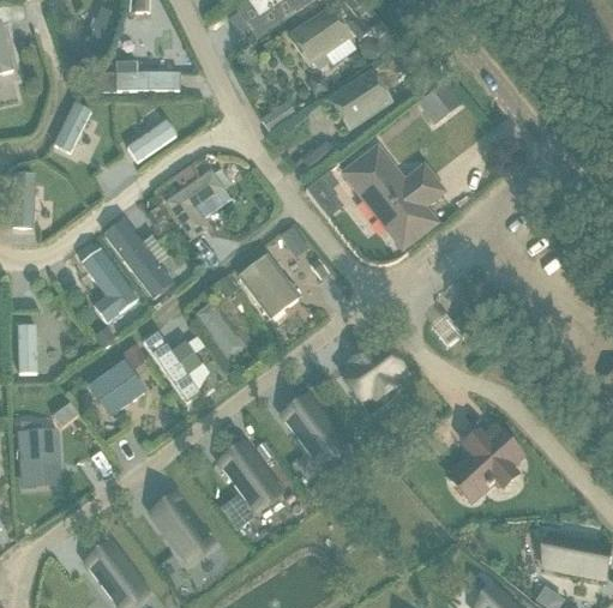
[(132,11),(149,11),(149,0),(132,0),(132,11)]
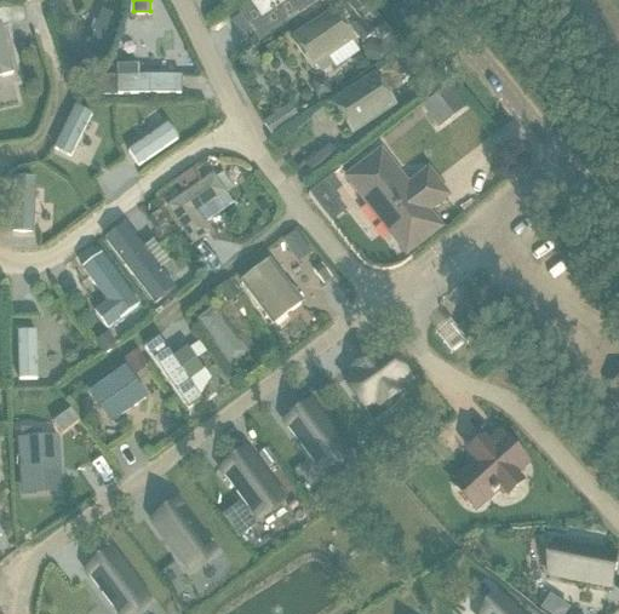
[(250,0),(262,16),(285,0),(250,0)]
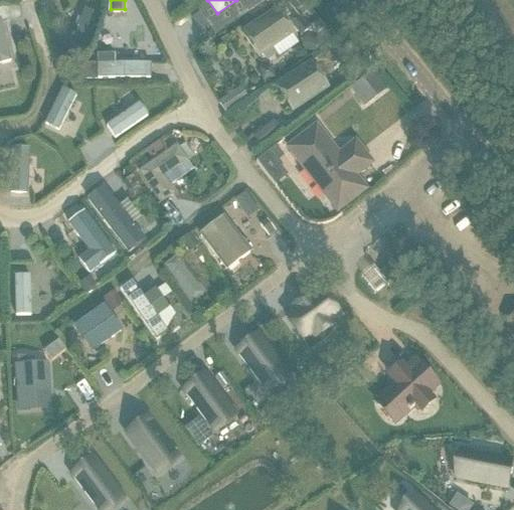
[(239,29),(259,55),(296,29),(277,3),(239,29)]
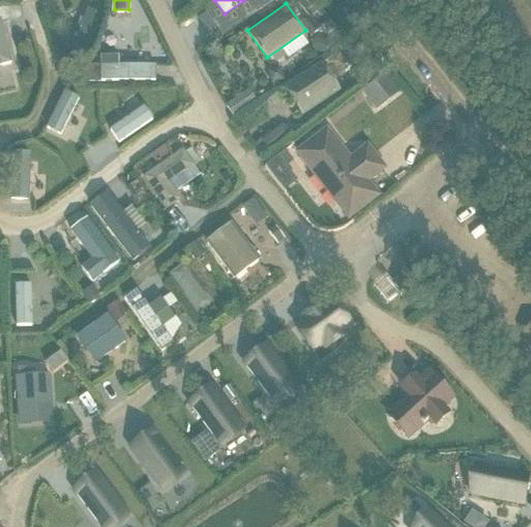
[(101,11),(87,7),(74,43),(87,48),(101,11)]
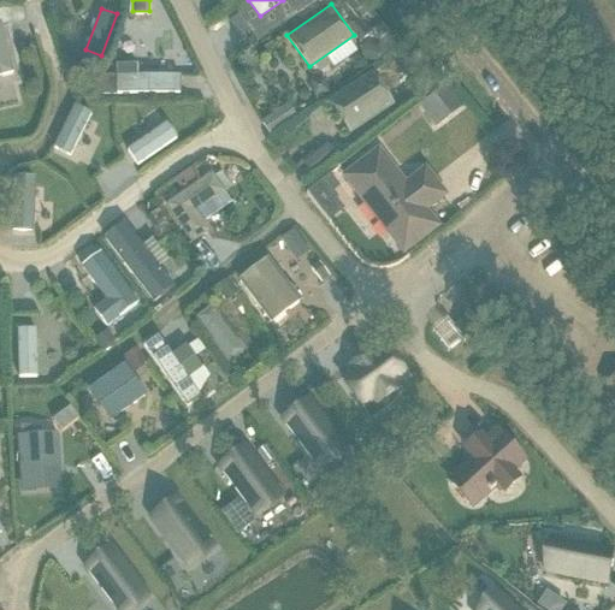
[(356,13),(347,23),(360,37),(370,28),(356,13)]
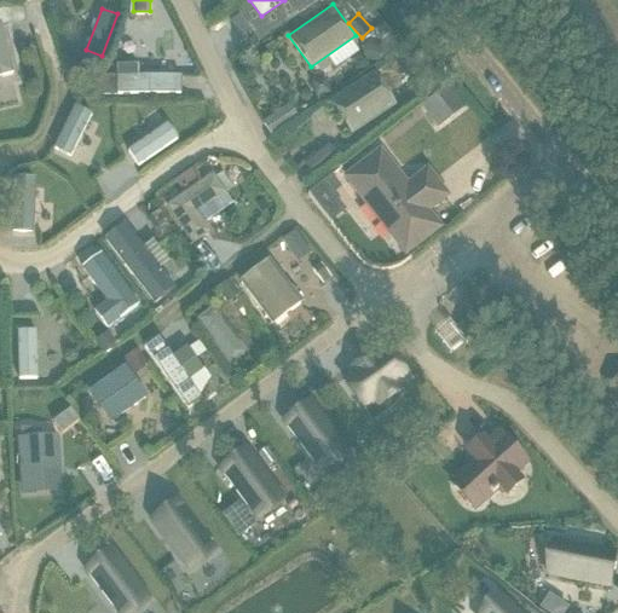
[(0,71),(15,68),(1,17),(0,17),(0,71)]
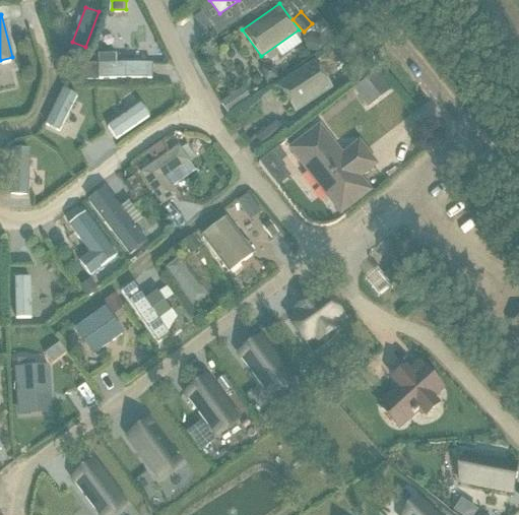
[(318,50),(320,39),(309,37),(307,48),(318,50)]
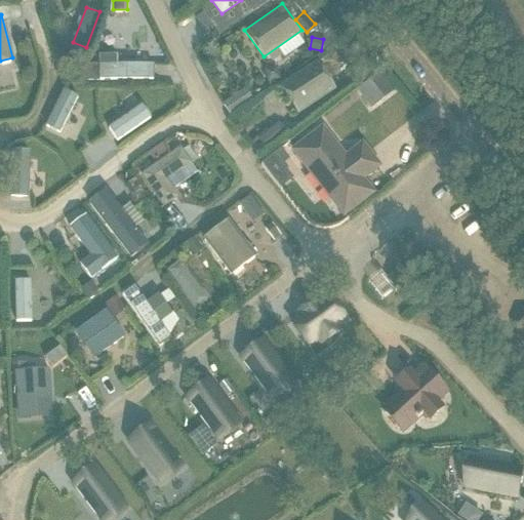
[(117,51),(99,51),(99,63),(99,77),(150,77),(150,61),(117,61),(117,51)]
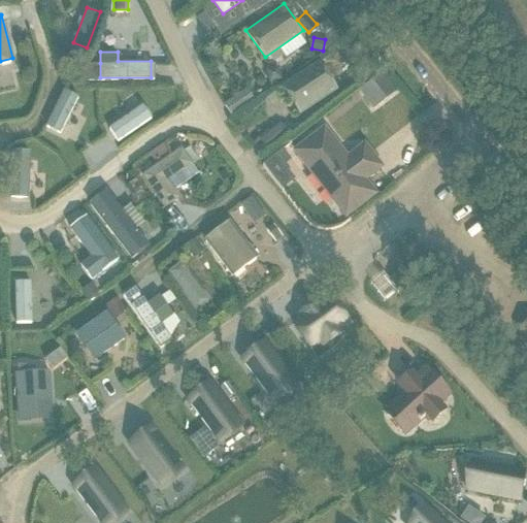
[(337,87),(318,58),(281,84),(299,112),(337,87)]
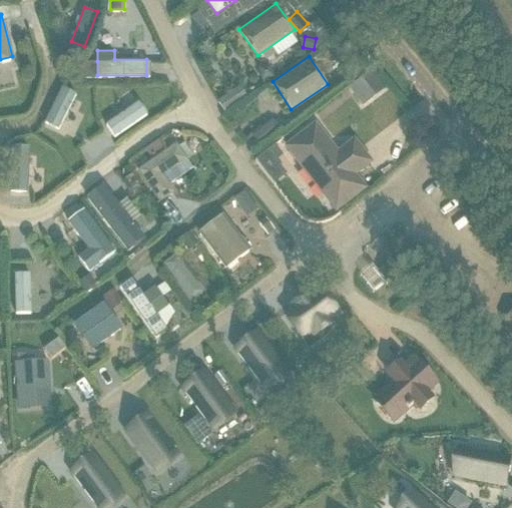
[(97,61),(83,62),(83,75),(97,75),(97,61)]
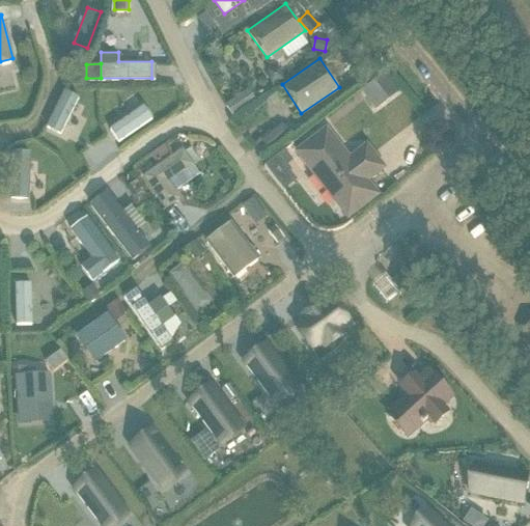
[(360,66),(354,73),(363,82),(369,76),(360,66)]
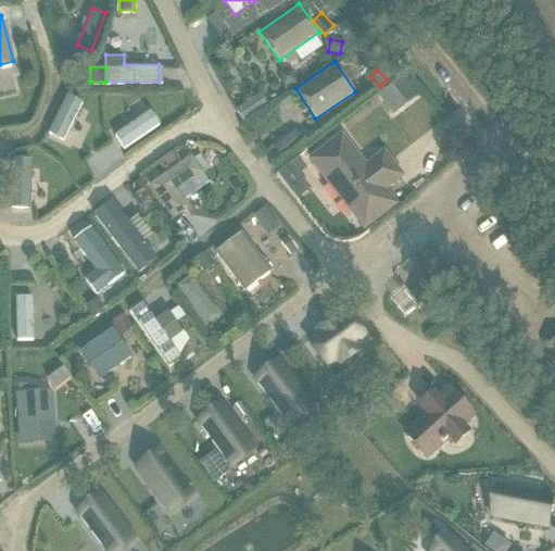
[(297,82),(293,71),(281,74),(285,85),(297,82)]
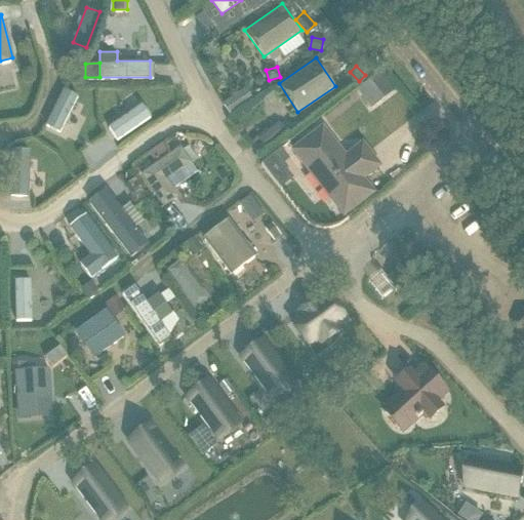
[(228,109),(251,96),(245,85),(222,98),(228,109)]
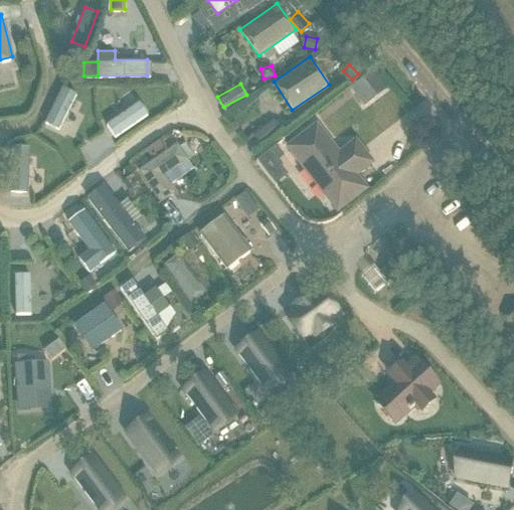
[(62,85),(45,120),(58,127),(75,91),(62,85)]
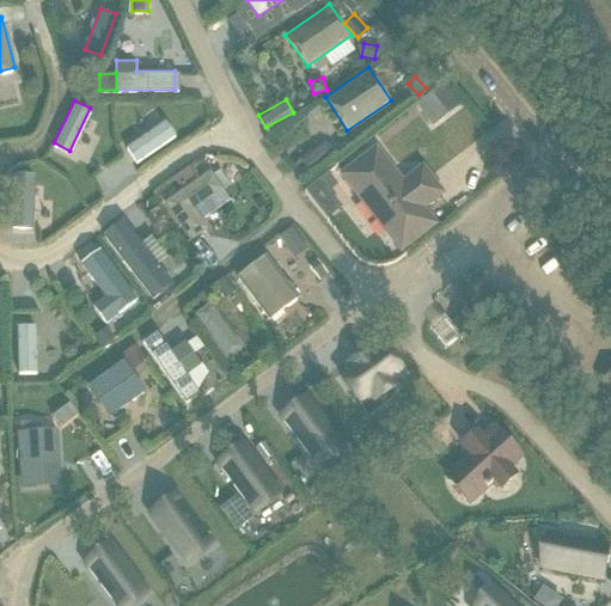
[(165,120),(127,146),(136,160),(175,134),(165,120)]
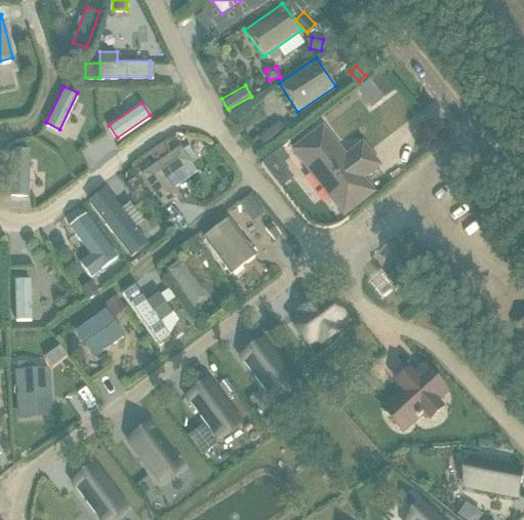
[(264,142),(283,130),(279,122),(259,132),(264,142)]
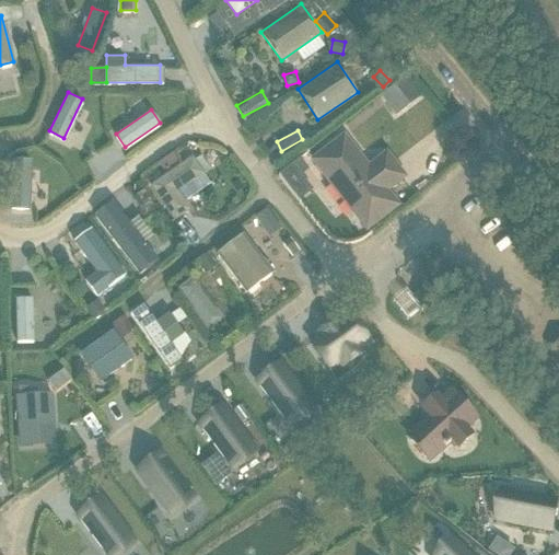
[(314,158),(357,211),(368,226),(397,203),(385,187),(404,173),(392,158),(383,164),(379,158),(369,165),(344,135),(314,158)]
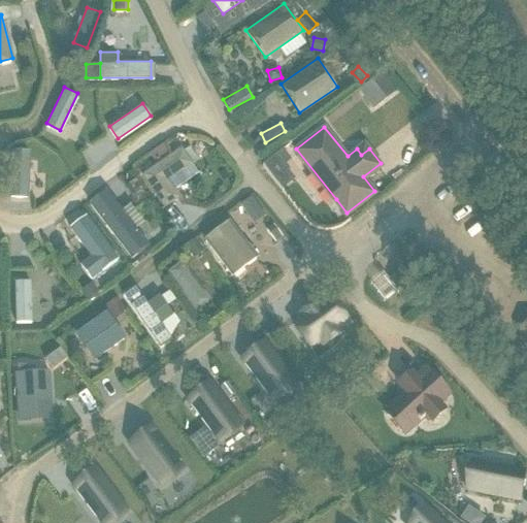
[(149,150),(154,159),(171,150),(165,139),(149,150)]
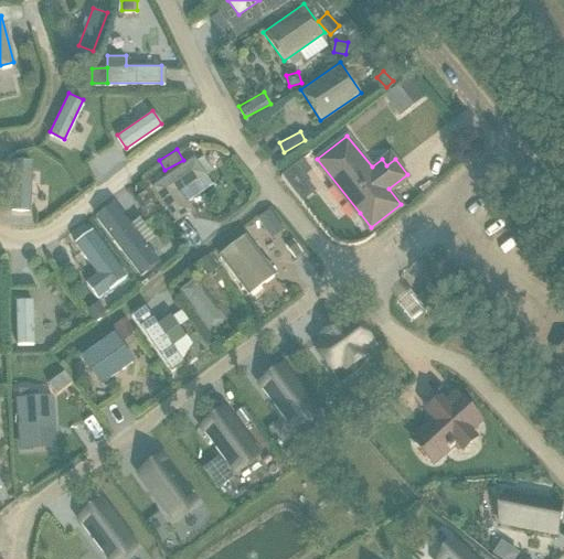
[(178,190),(204,172),(194,157),(153,185),(177,218),(191,208),(178,190)]
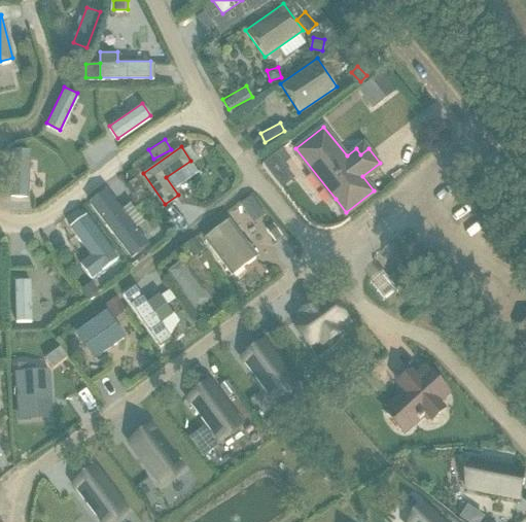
[(10,148),(8,194),(25,195),(27,149),(10,148)]
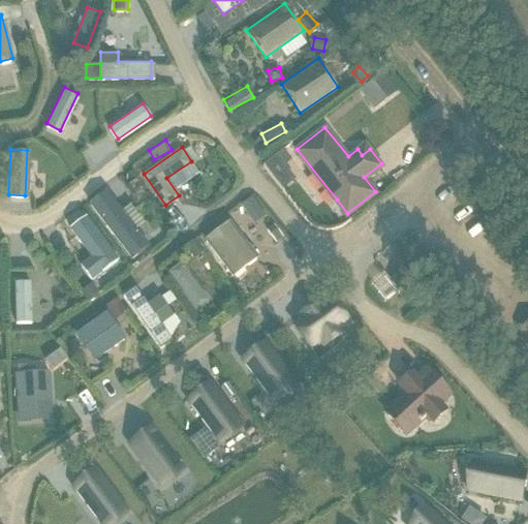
[(138,176),(131,181),(138,192),(146,186),(138,176)]
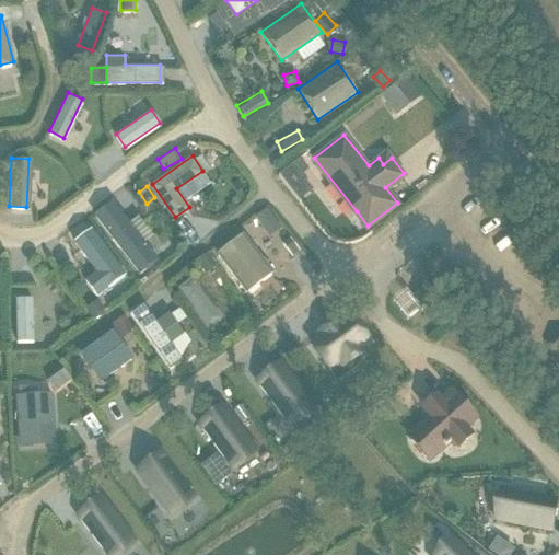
[(109,201),(93,215),(138,272),(154,258),(109,201)]
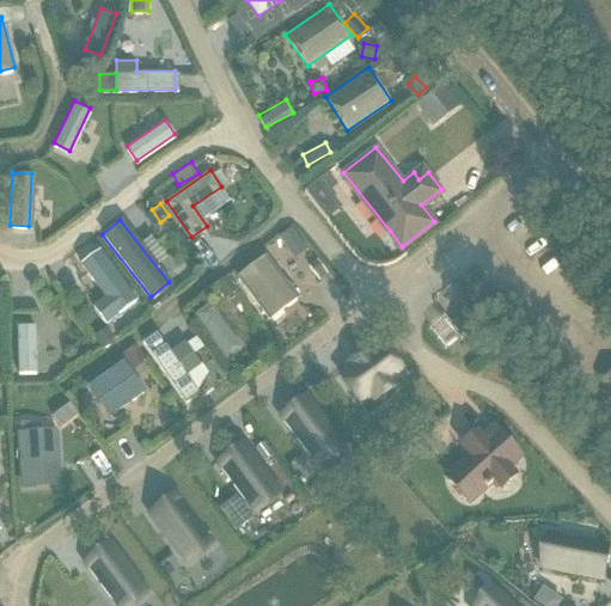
[(292,222),(277,233),(295,255),(309,245),(292,222)]
